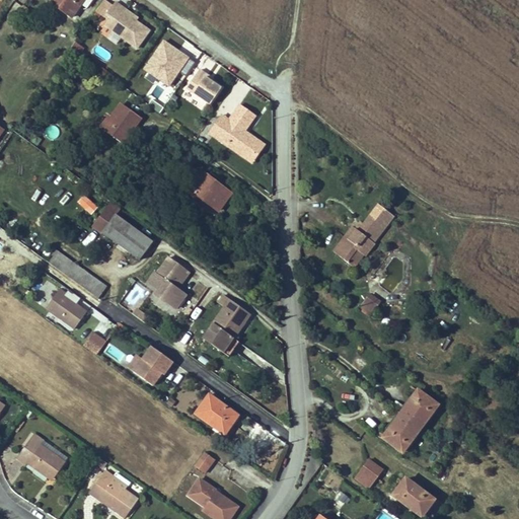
[(53,0),(51,3),(60,9),(65,0),(53,0)]
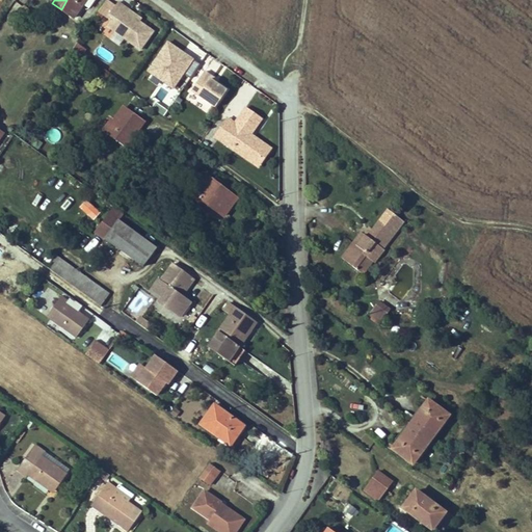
[(86,0),(67,0),(61,9),(74,18),(86,0)]
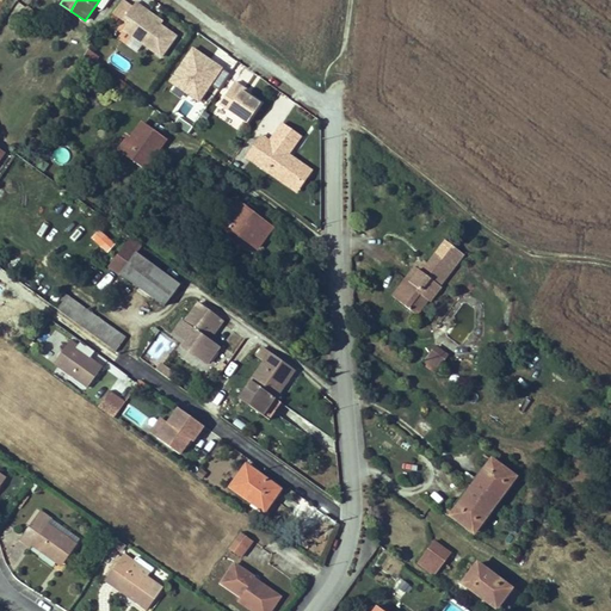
[(127,18),(134,7),(123,0),(113,14),(128,25),(131,22),(127,18)]
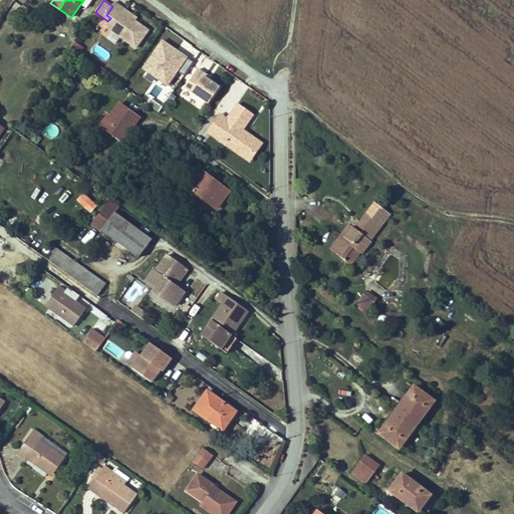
[(136,22),(124,14),(125,11),(114,3),(112,6),(106,15),(110,18),(107,21),(104,25),(136,48),(148,31),(136,22)]
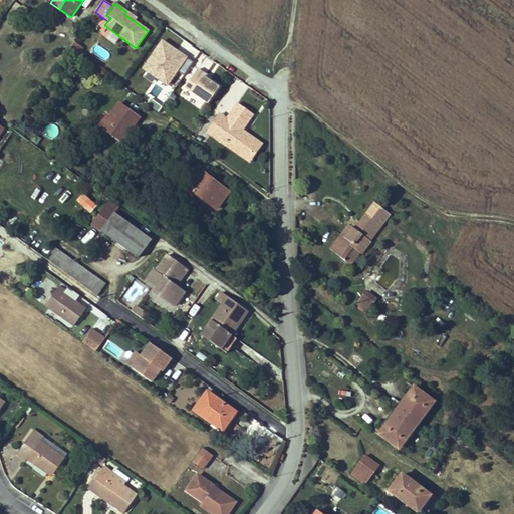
[(24,6),(19,12),(25,16),(29,10),(24,6)]
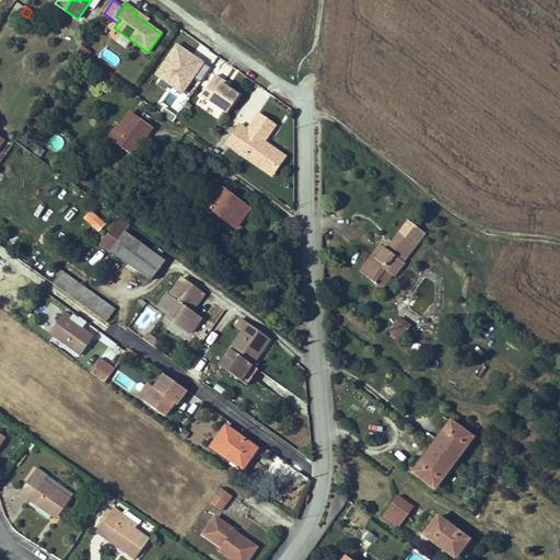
[(136,15),(148,24),(149,21),(137,12),(136,15)]
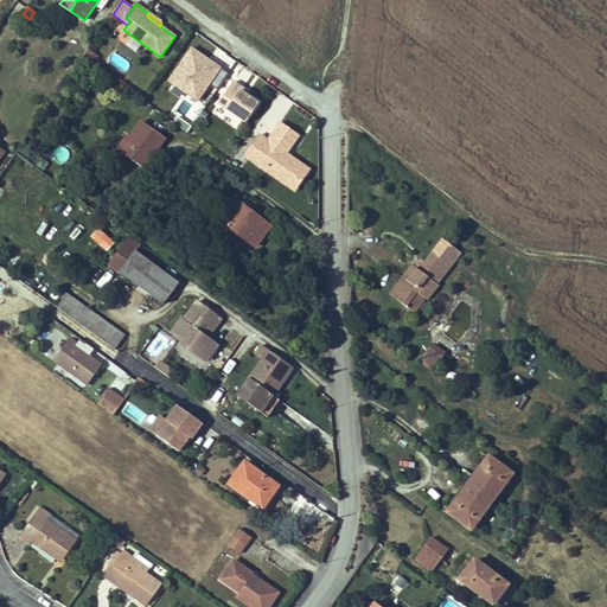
[(217,88),(228,70),(189,45),(166,82),(198,102),(210,83),(217,88)]
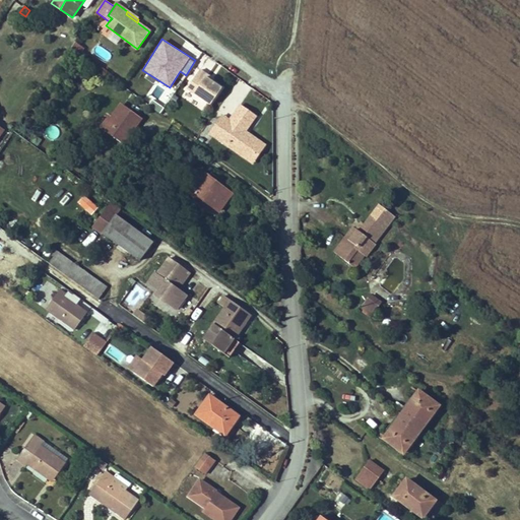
[(80,54),(83,47),(75,43),(71,49),(80,54)]
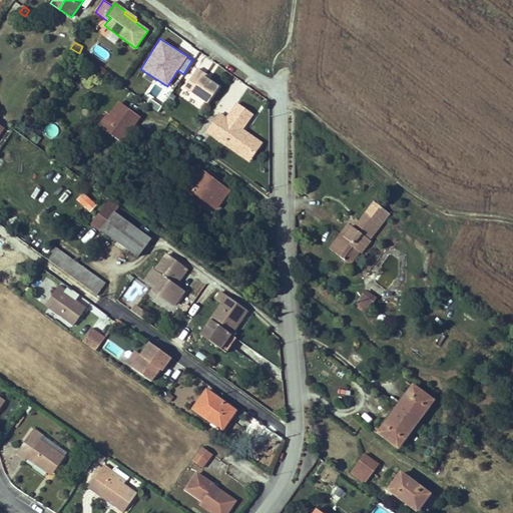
[(206,102),(218,85),(209,79),(205,77),(207,74),(197,68),(184,86),(206,102)]
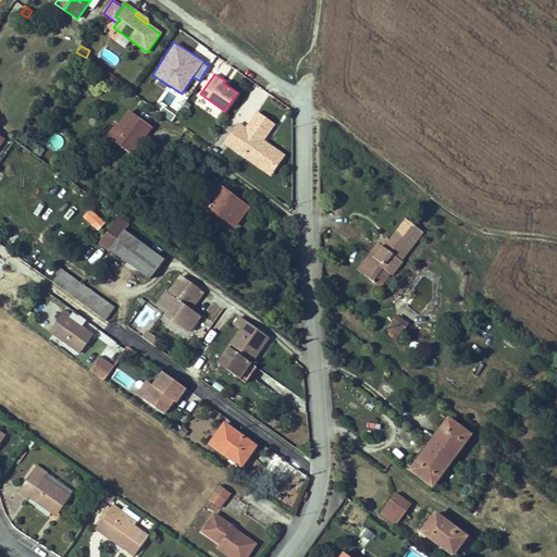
[(118,131),(114,128),(109,137),(134,156),(138,149),(136,148),(151,126),(131,112),(118,131)]
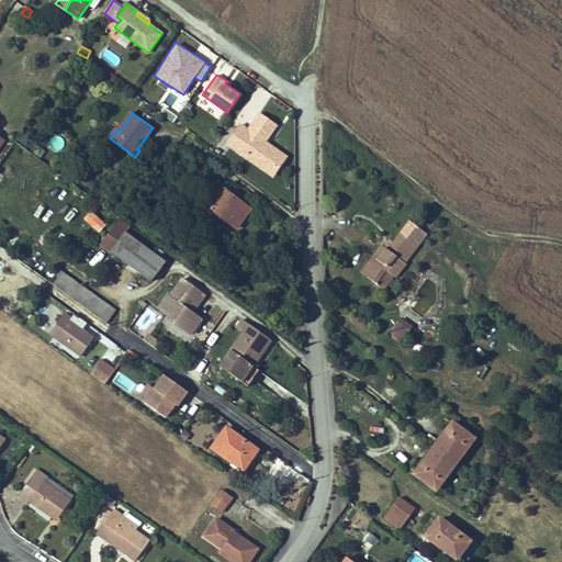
[(262,145),(263,143),(276,126),(259,114),(247,131),(244,135),(236,130),(225,145),(255,166),(257,161),(261,165),(268,165),(276,170),(284,158),(277,152),(272,153),(266,147),(262,148),(262,145)]
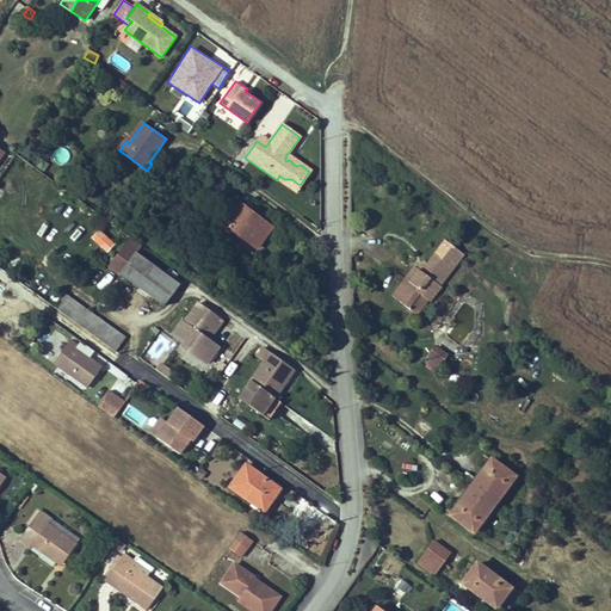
[(265,147),(269,142),(260,136),(257,141),(265,147)]
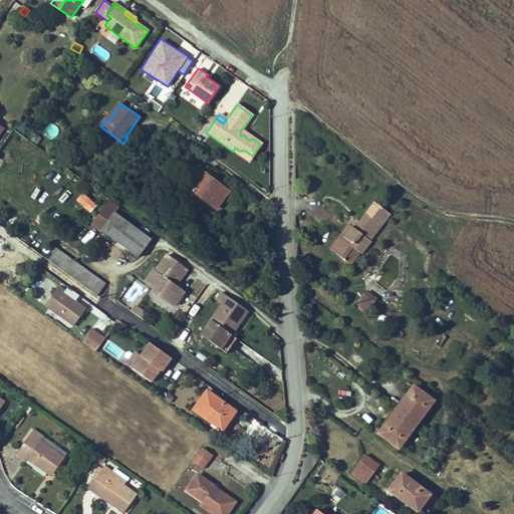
[(253,139),(241,131),(240,133),(240,136),(243,135),(249,140),(253,139)]
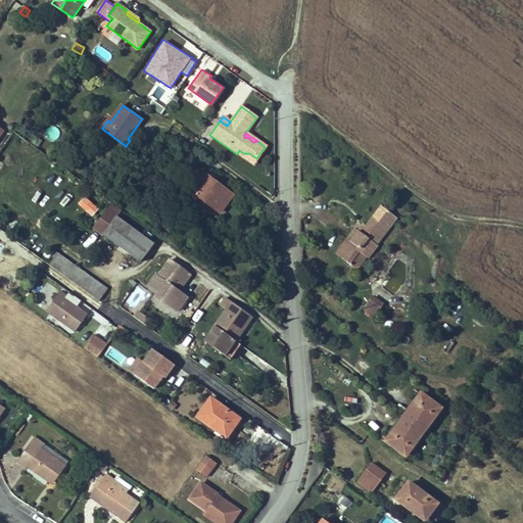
[(239,150),(237,154),(251,164),(256,158),(249,153),(243,153),(239,150)]
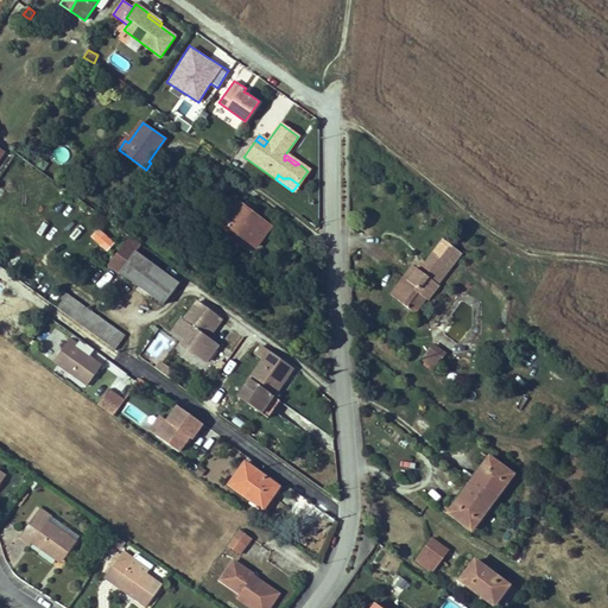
[(217,223),(235,236),(238,233),(246,239),(257,247),(271,227),(235,200),(217,223)]
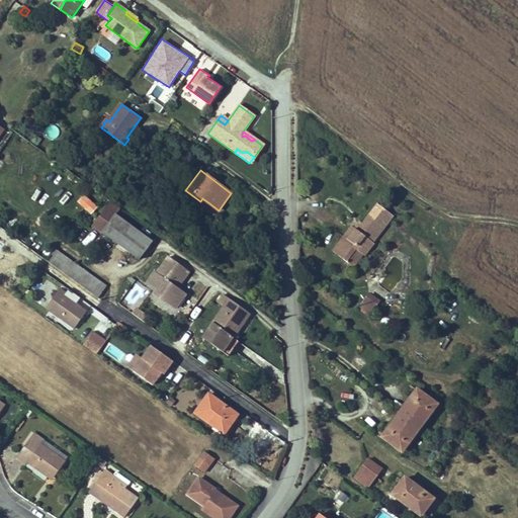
[(84,195),(78,202),(91,214),(98,206),(84,195)]
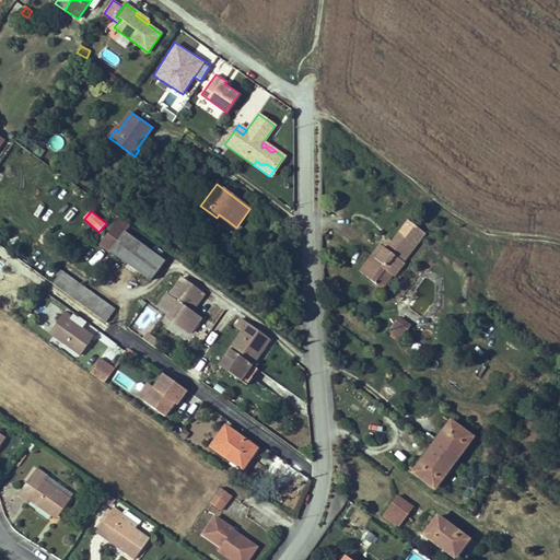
[(101,245),(112,253),(151,282),(165,261),(126,233),(131,226),(120,218),(101,245)]
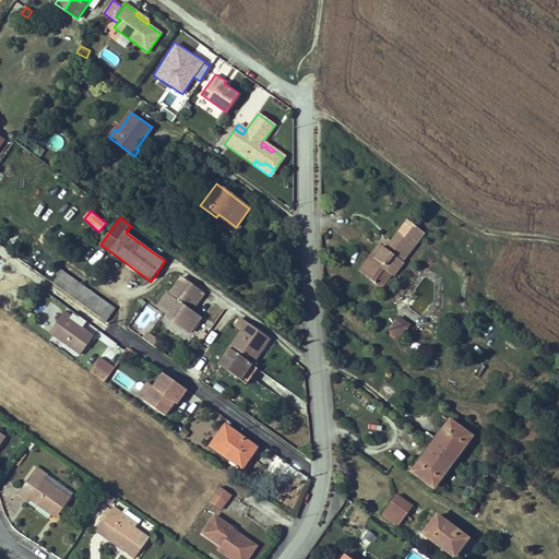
[(384,271),(392,275),(394,277),(404,263),(403,262),(397,259),(402,252),(404,254),(421,230),(407,221),(391,241),(385,249),(383,247),(380,245),(364,265),(369,270),(365,275),(375,284),(384,271)]
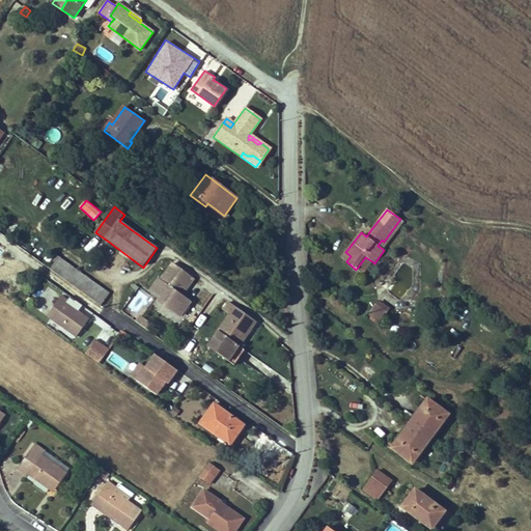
[(383,249),(403,222),(400,219),(384,242),(382,240),(378,246),(383,249)]
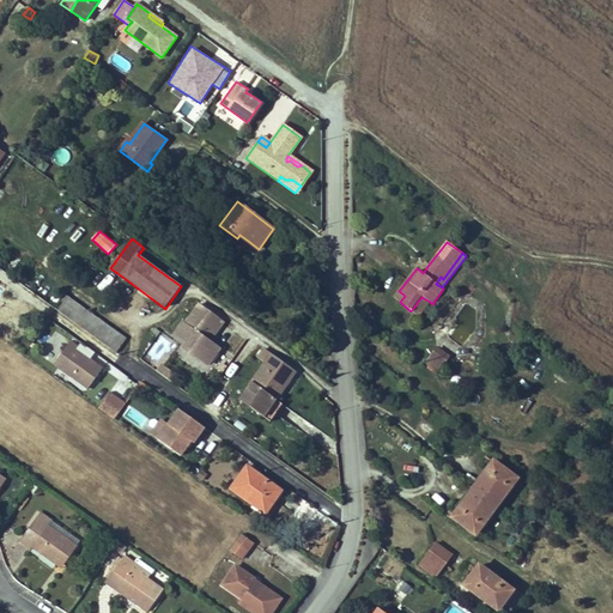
[(405,296),(399,291),(394,298),(400,302),(405,296)]
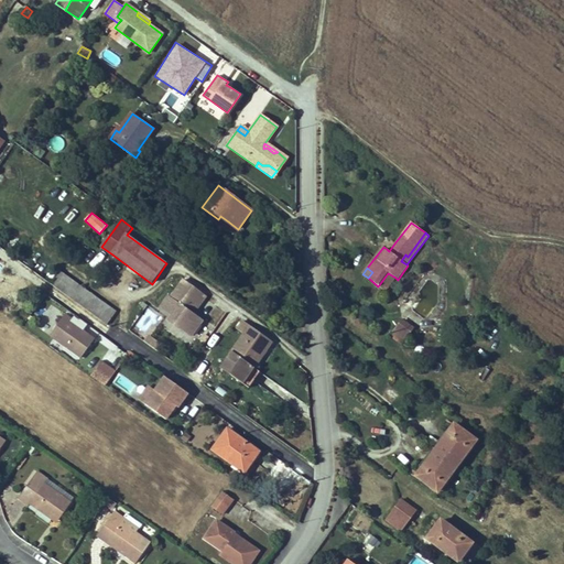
[(61,272),(52,284),(107,325),(116,312),(61,272)]
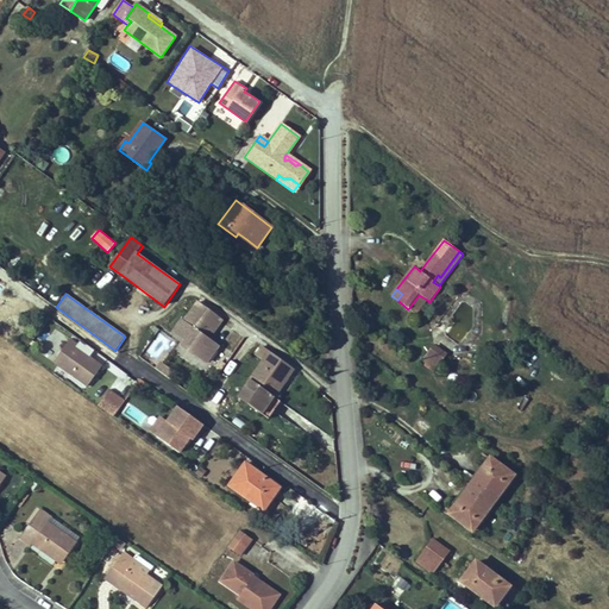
[(419,295),(408,309),(415,314),(427,300),(419,295)]
